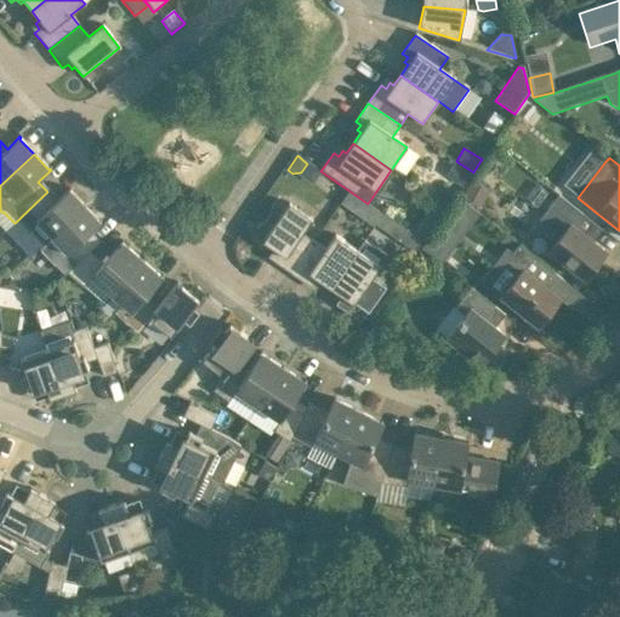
[(461,188),(470,175),(453,164),(444,177),(461,188)]
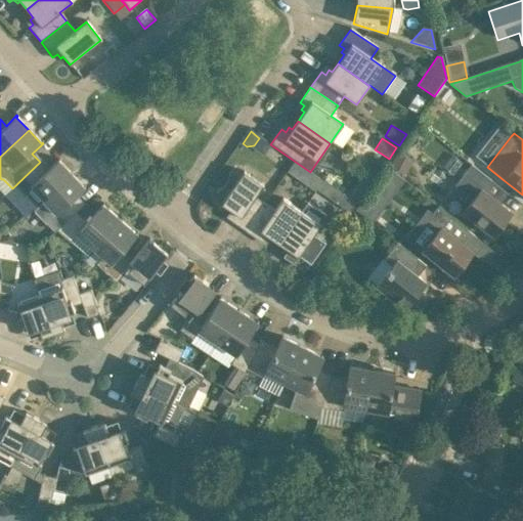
[(40,162),(12,188),(33,210),(71,175),(58,162),(59,161),(59,160),(48,170),(40,162)]
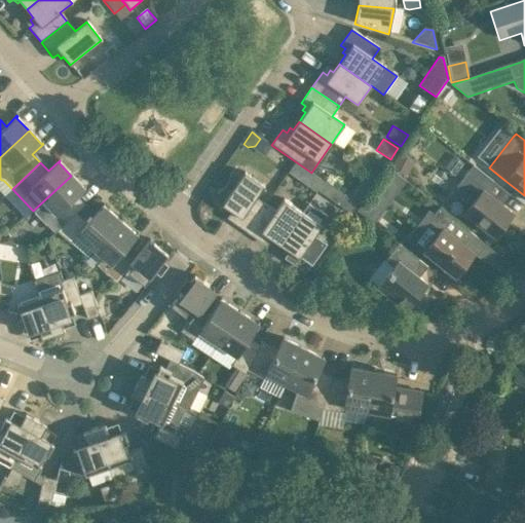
[(485,193),(493,183),(472,166),(455,187),(474,201),(464,214),(494,237),(512,214),(485,193)]
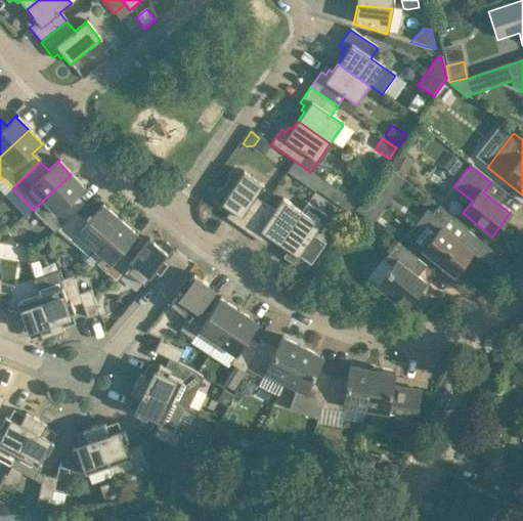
[(245,232),(264,205),(254,199),(263,186),(244,172),(221,205),(230,211),(228,214),(232,217),(229,221),(245,232)]
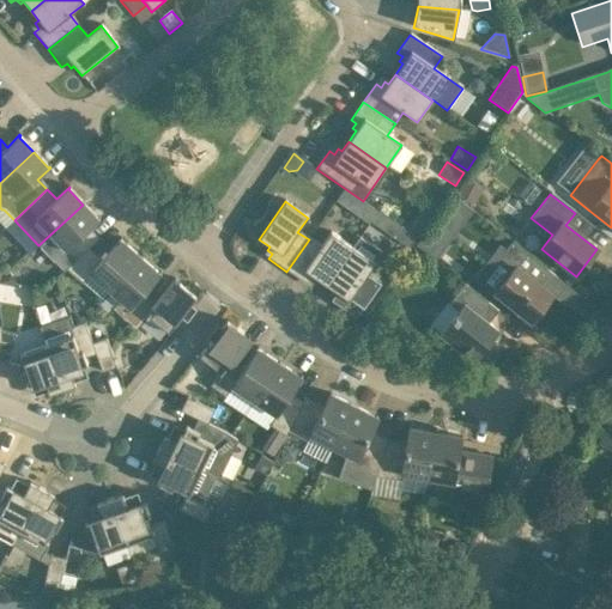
[(368,225),(377,212),(365,203),(359,212),(362,221),(368,225)]
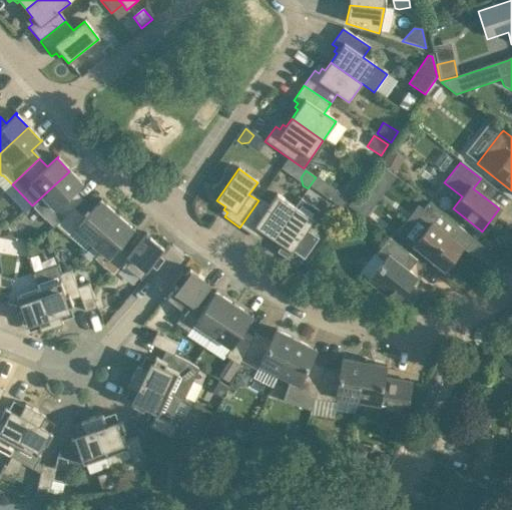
[(81,183),(69,171),(32,205),(53,228),(62,218),(80,202),(72,193),(83,183),(82,182),(81,183)]
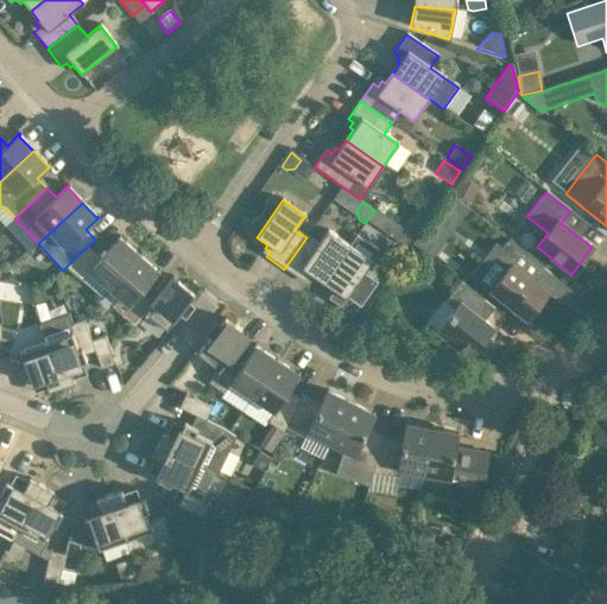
[(412,215),(404,227),(415,235),(424,223),(412,215)]
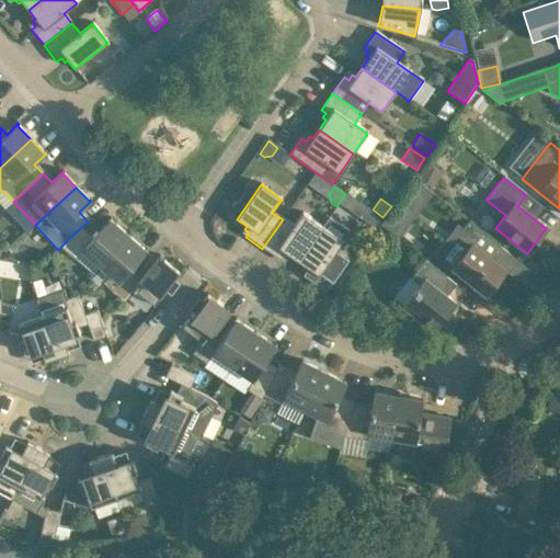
[(380,218),(365,208),(358,218),(373,229),(380,218)]
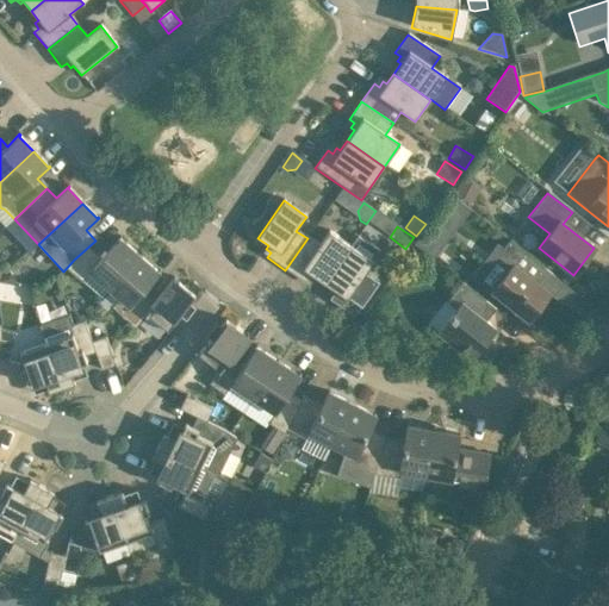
[(308,238),(285,270),(304,282),(308,277),(312,281),(315,277),(324,285),(350,248),(329,232),(318,247),(308,238)]
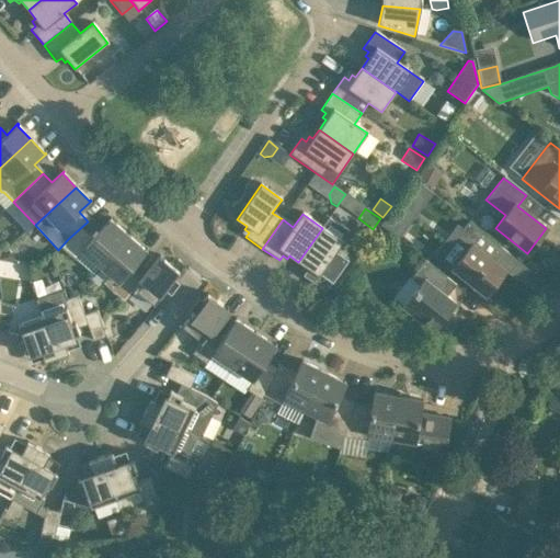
[(100,268),(127,236),(110,220),(111,219),(110,218),(92,239),(81,229),(61,248),(75,260),(82,252),(100,268)]
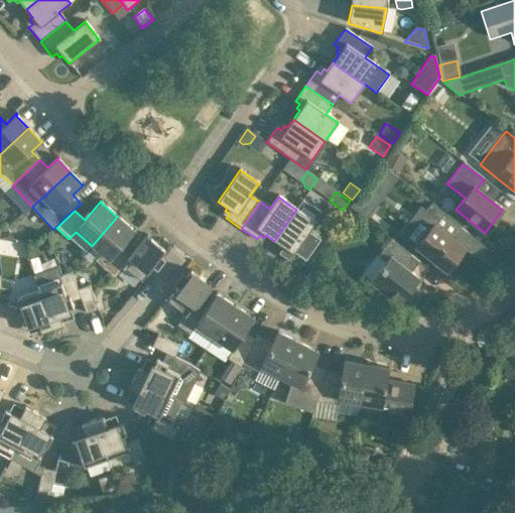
[(315,222),(314,222),(319,214),(301,202),(296,210),(274,241),(283,247),(281,250),(285,253),(282,257),(299,269),(317,242),(306,234),(315,222)]
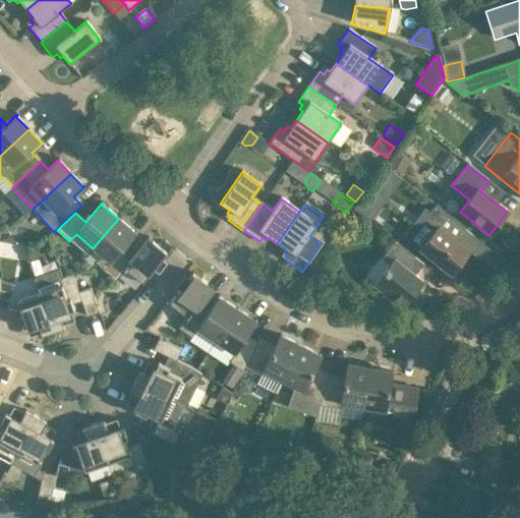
[(434,207),(421,224),(434,233),(420,249),(451,274),(468,251),(463,247),(472,236),(434,207)]
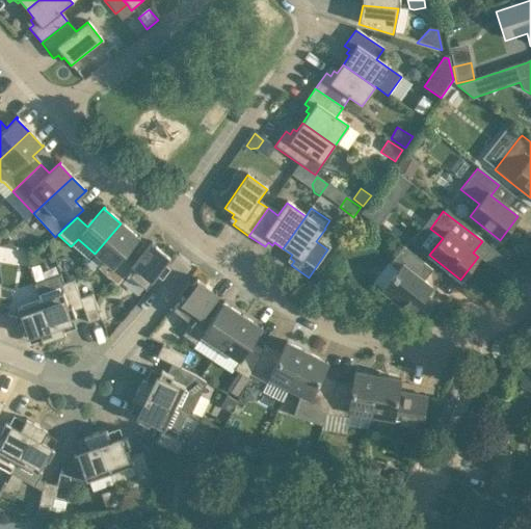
[(126,275),(127,276),(133,267),(133,266),(123,257),(139,238),(138,237),(137,238),(121,223),(95,254),(104,262),(98,269),(117,287),(126,275)]
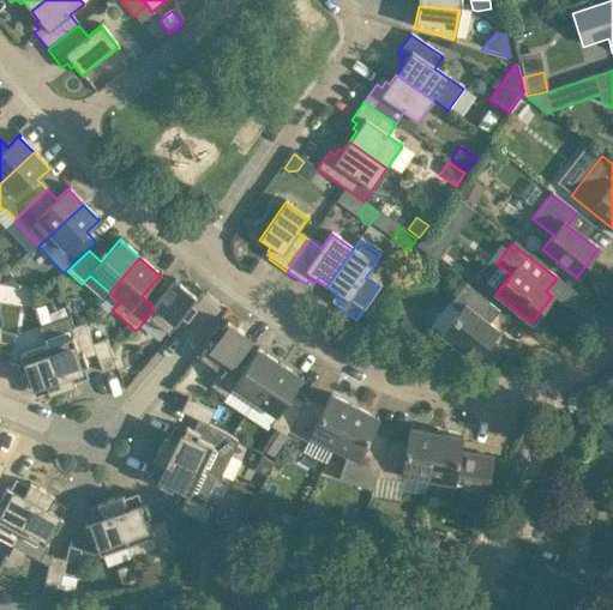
[(8,273),(6,276),(0,281),(0,285),(12,288),(13,281),(8,273)]
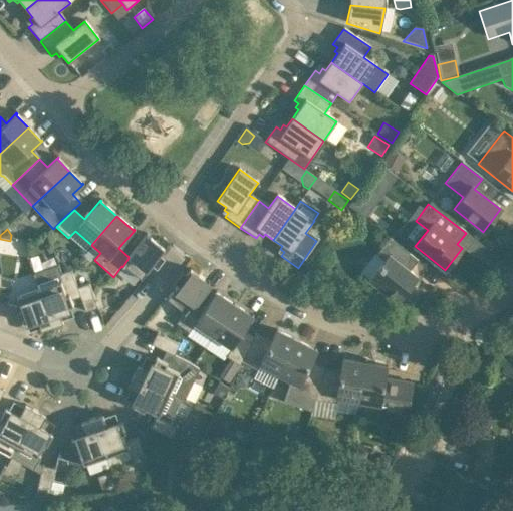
[(129,257),(129,258),(122,267),(123,266),(141,279),(152,265),(156,268),(164,258),(160,255),(164,250),(146,236),(147,235),(146,234),(129,257)]
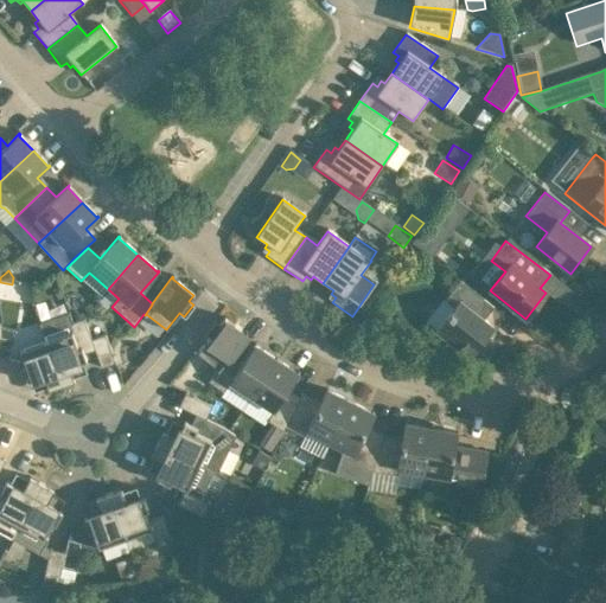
[(459,282),(444,301),(453,309),(434,333),(459,352),(463,347),(472,354),(478,348),(477,347),(492,328),(483,321),(492,308),(459,282)]
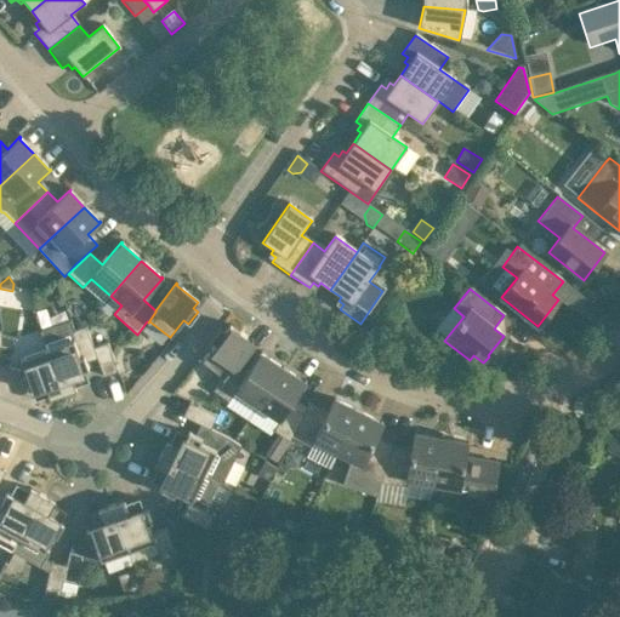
[(46,350),(62,396),(75,392),(74,388),(81,386),(78,375),(87,370),(85,364),(96,360),(97,359),(92,349),(85,327),(73,332),(69,321),(40,332),(46,350)]
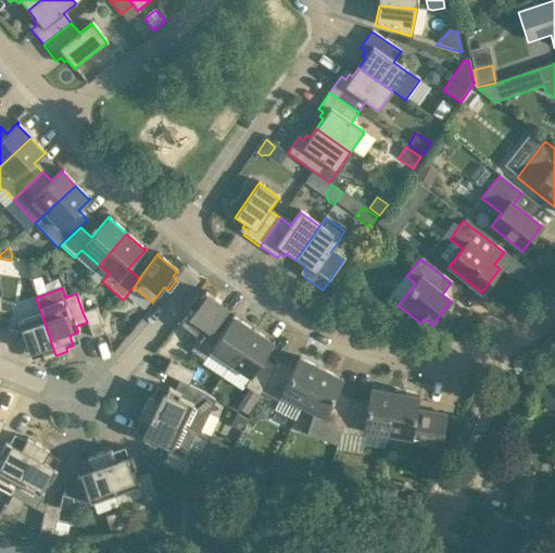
[(206,329),(207,330),(226,305),(225,304),(224,306),(205,292),(201,297),(197,293),(188,304),(192,309),(180,324),(199,338),(199,339),(199,340),(206,329)]
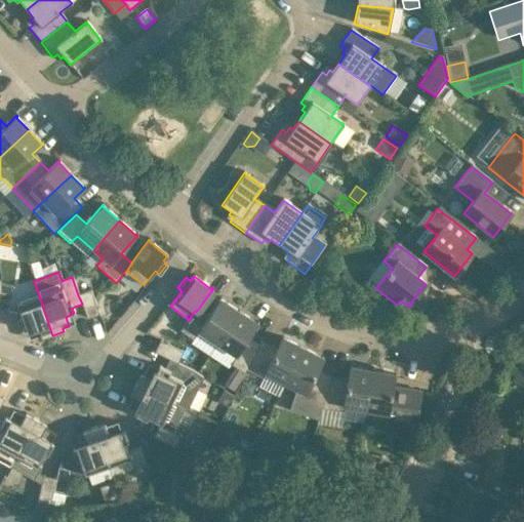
[(0,311),(8,313),(13,287),(0,285),(0,311)]
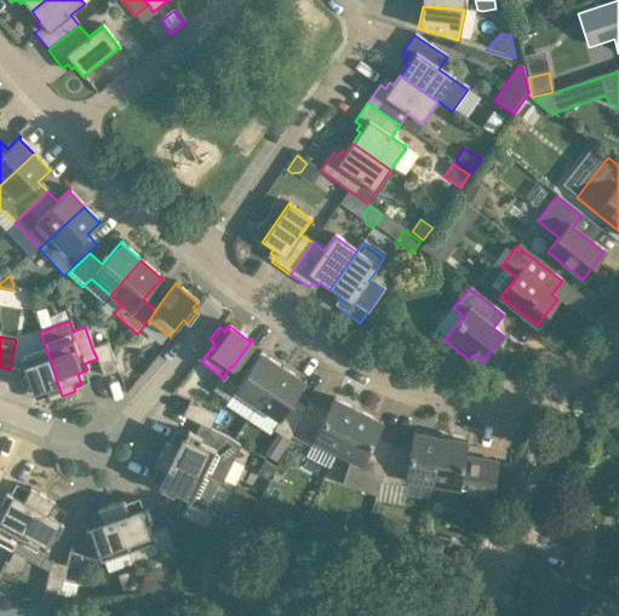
[(107,344),(92,349),(97,358),(96,360),(103,378),(118,372),(107,344)]
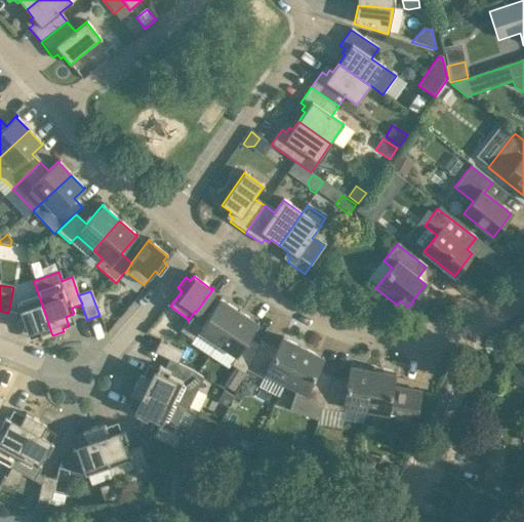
[(42,338),(52,335),(39,296),(16,305),(22,319),(18,320),(23,331),(31,328),(35,338),(41,336),(42,338)]
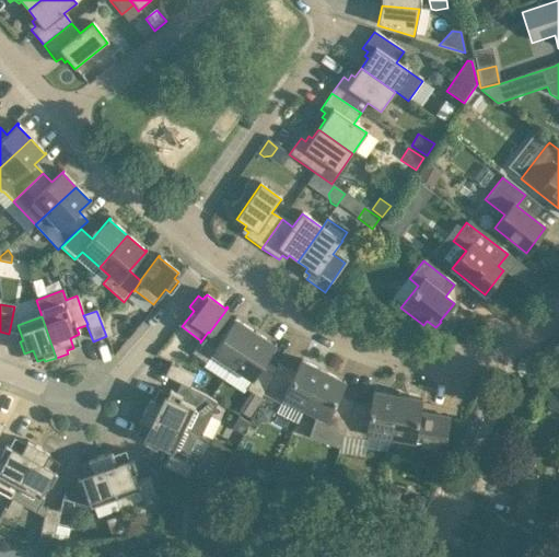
[(211,355),(232,368),(255,333),(235,320),(236,318),(235,317),(220,340),(209,333),(208,332),(200,343),(191,355),(206,363),(211,355)]
